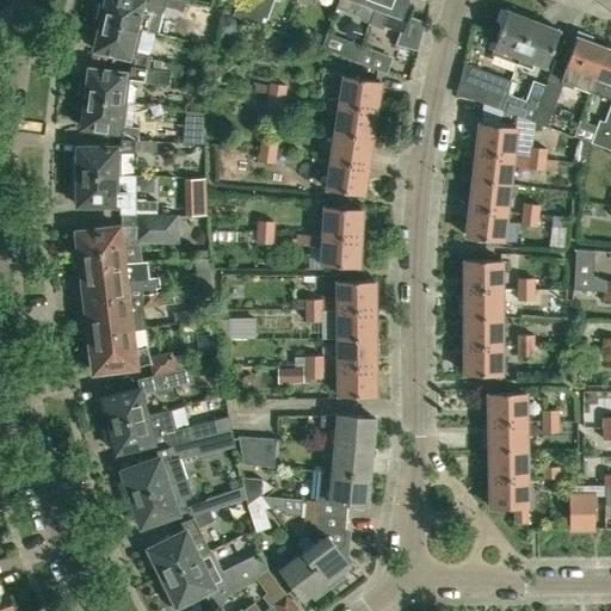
[(148,0),(148,1),(144,0),(105,0),(105,2),(100,1),(97,19),(154,32),(158,34),(162,10),(180,14),(184,1),(177,0),(148,0)]
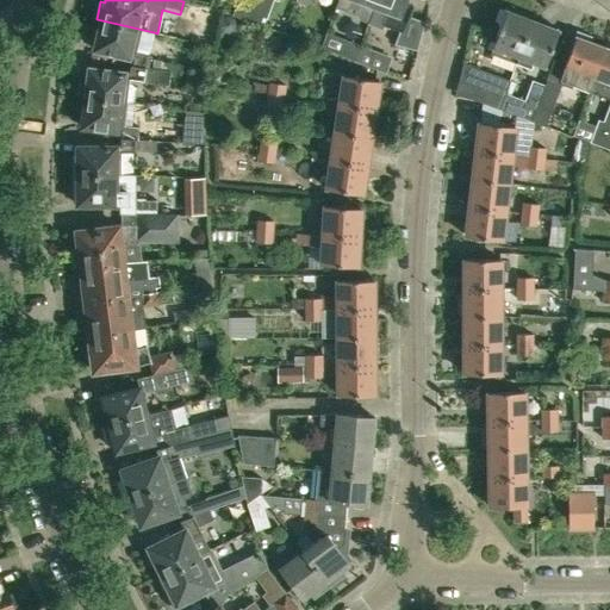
[(246,22),(254,1),(249,0),(237,0),(231,16),(246,22)]
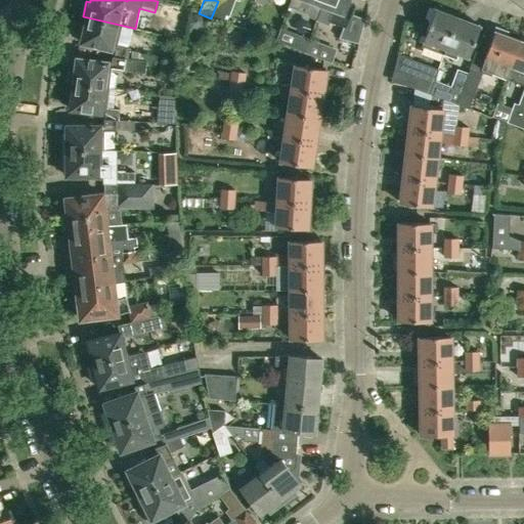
[(291,0),(289,6),(306,12),(308,17),(316,20),(323,0),(291,0)]
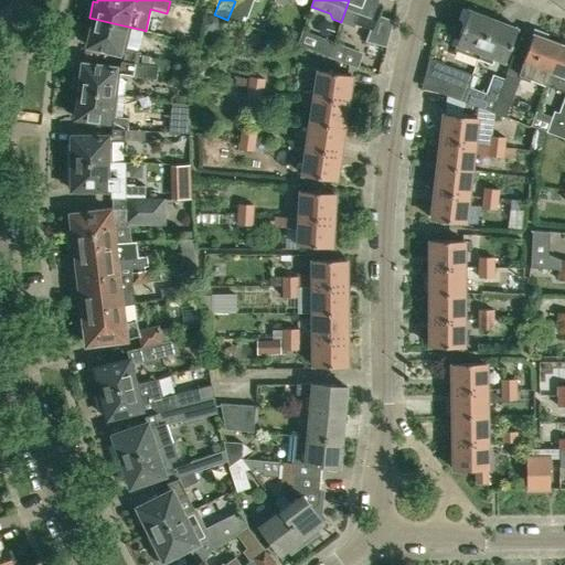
[(349,0),(341,22),(342,22),(354,27),(355,23),(370,29),(365,41),(386,46),(393,21),(370,12),(374,0),(349,0)]
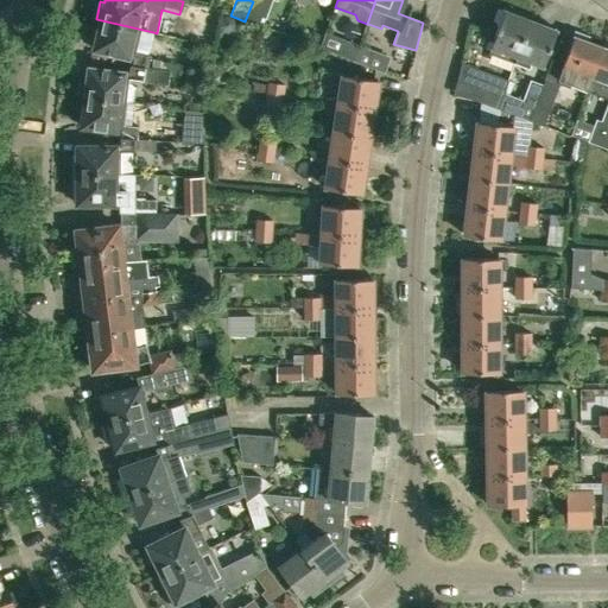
[(514,62),(530,19),(502,10),(498,23),(500,24),(489,54),(514,62)]
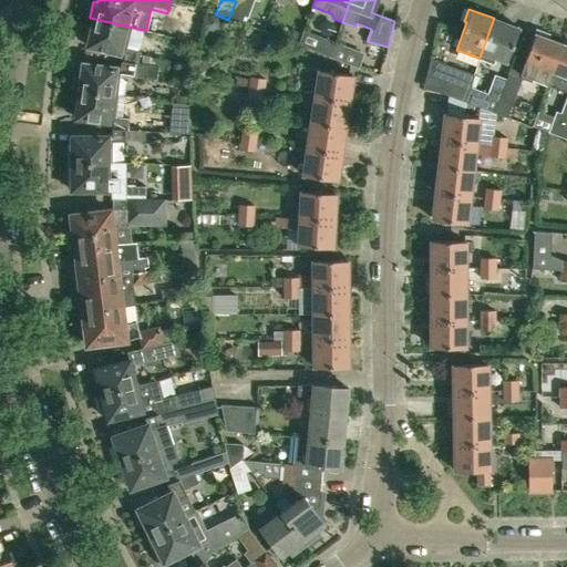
[(207,18),(207,23),(208,29),(214,30),(219,27),(220,21),(218,17),(213,14),(207,18)]
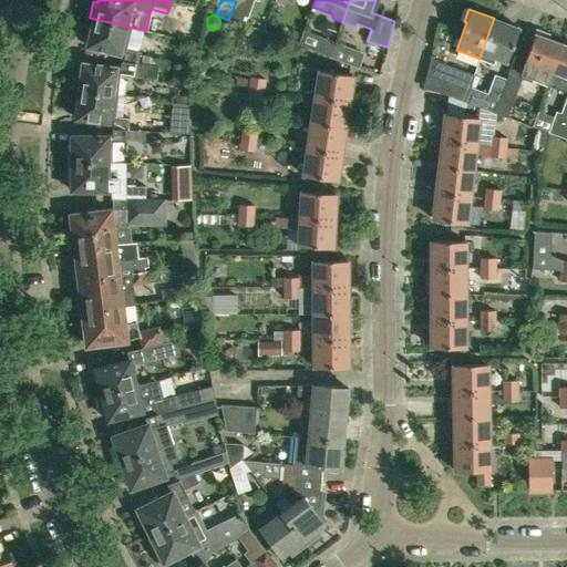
[(123,60),(138,63),(142,49),(138,48),(143,30),(90,18),(85,33),(90,34),(88,45),(124,54),(123,60)]
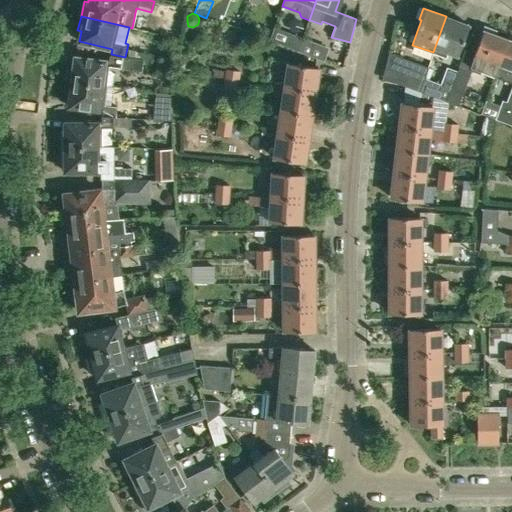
[(446,16),(433,52),(446,57),(447,52),(458,56),(469,25),(446,16)]
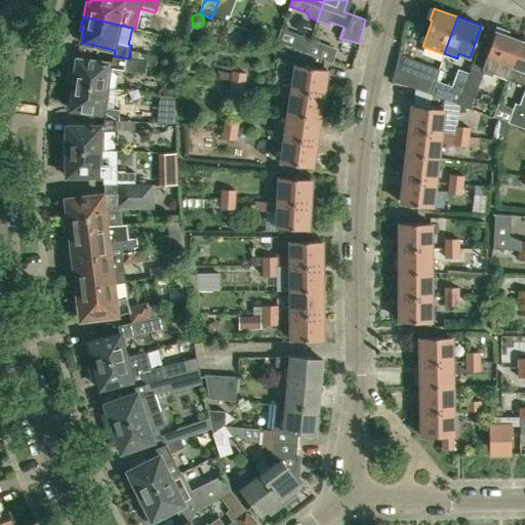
[(508,75),(521,40),(495,31),(485,61),(475,57),(463,88),(457,104),(471,109),(486,67),(508,75)]
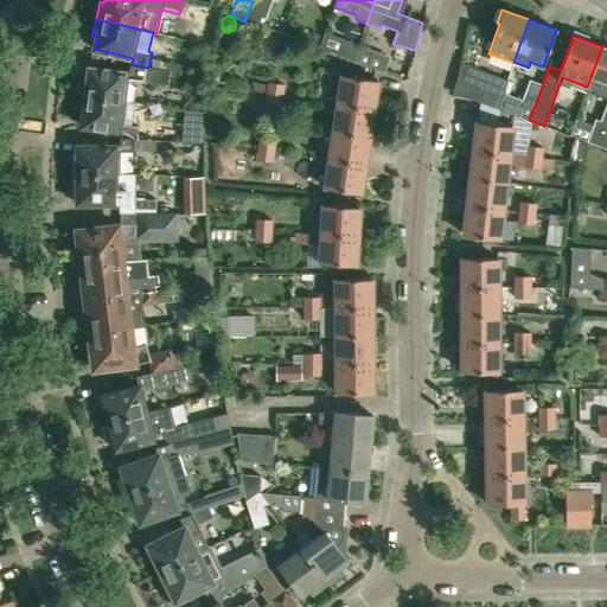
[(359,46),(346,40),(340,56),(355,61),(359,48),(359,46)]
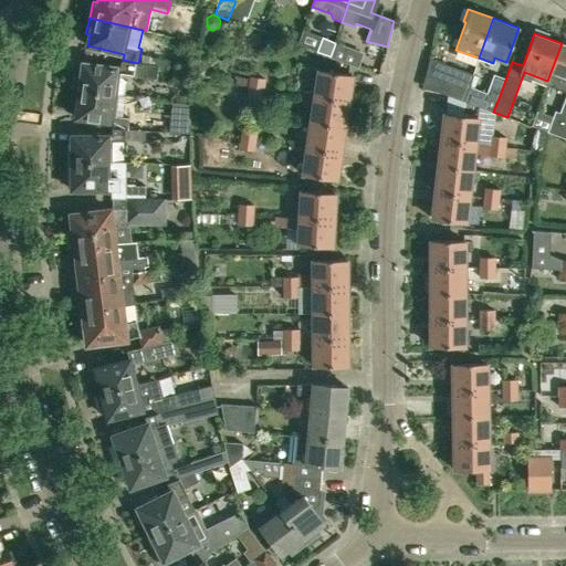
[(565,87),(565,44),(562,43),(547,81),(565,87)]
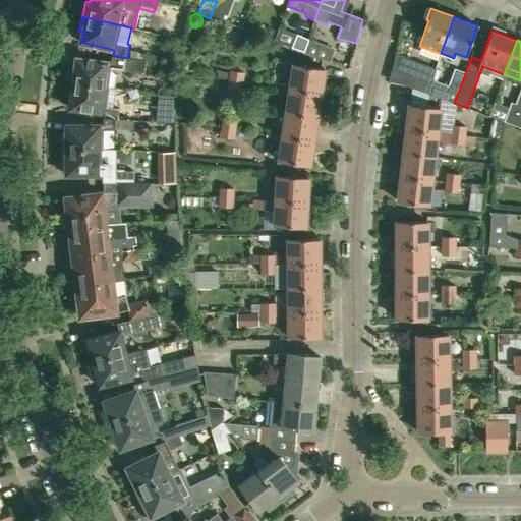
[(330,49),(311,42),(308,41),(304,52),(307,53),(326,60),(330,49)]
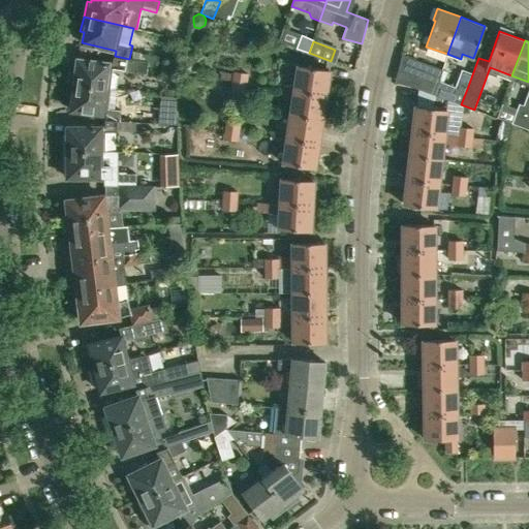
[(148,61),(129,59),(115,56),(114,62),(78,58),(75,69),(71,68),(70,82),(111,87),(113,73),(109,71),(109,68),(147,73),(148,61)]
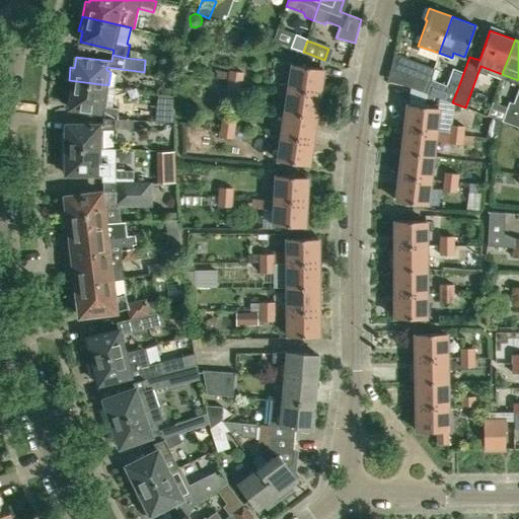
[(431,81),(433,77),(435,69),(412,60),(402,84),(427,93),(431,81)]
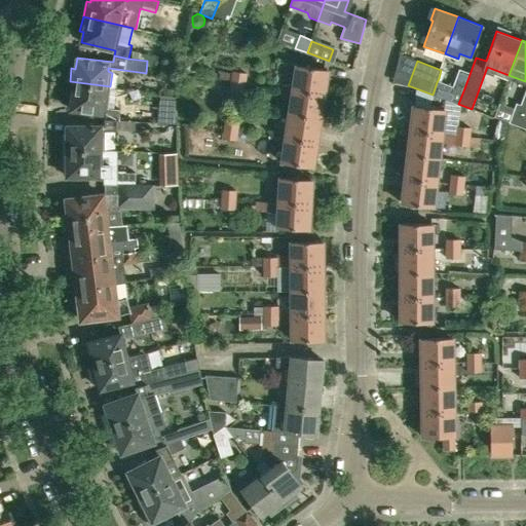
[(327,70),(306,67),(297,65),(293,89),(324,94),(327,70)]
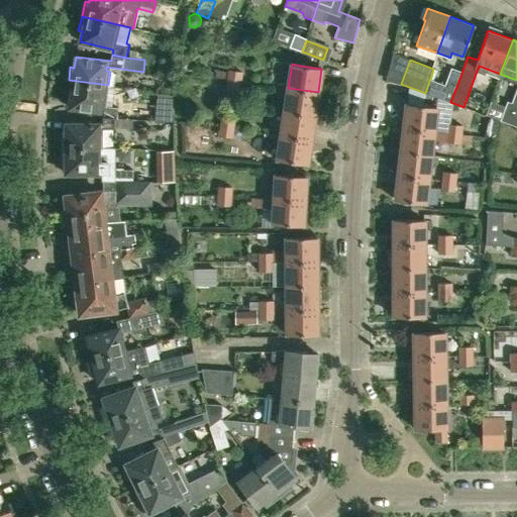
[(226,80),(240,82),(241,73),(228,71),(226,80)]
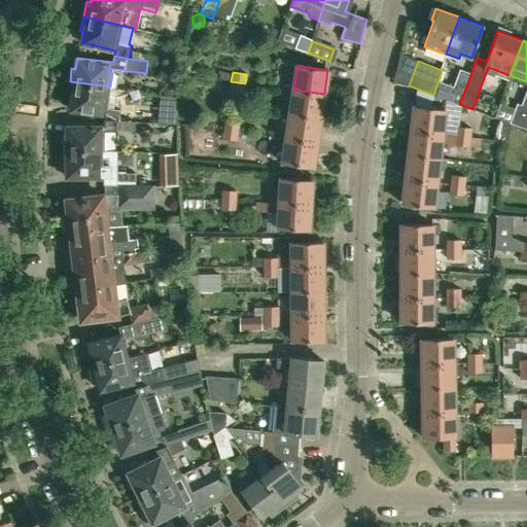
[(459,104),(465,89),(440,78),(437,82),(433,95),(459,104)]
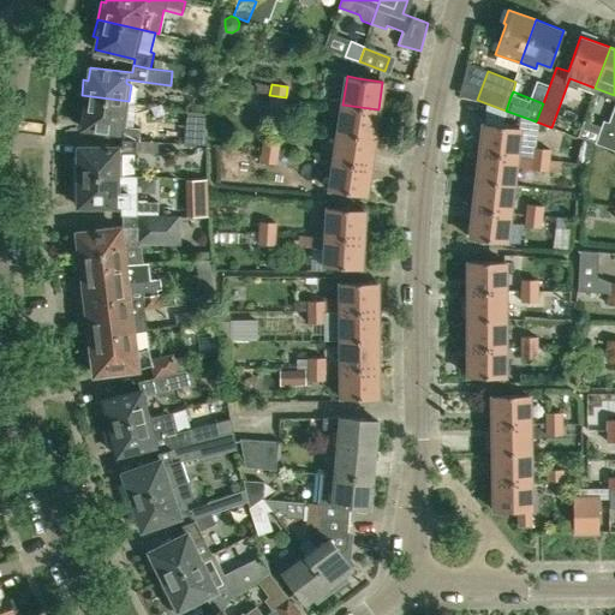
[(138,102),(129,101),(82,95),(79,114),(84,115),(82,127),(123,132),(123,141),(138,141),(141,129),(135,127),(138,102)]
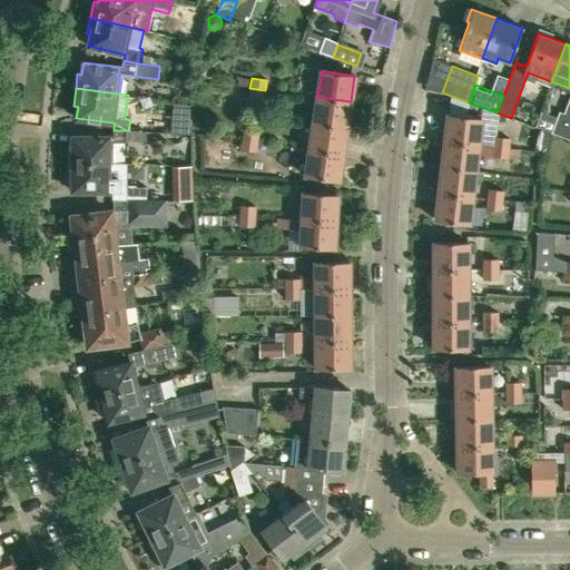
[(263,99),(265,90),(249,88),(248,97),(263,99)]
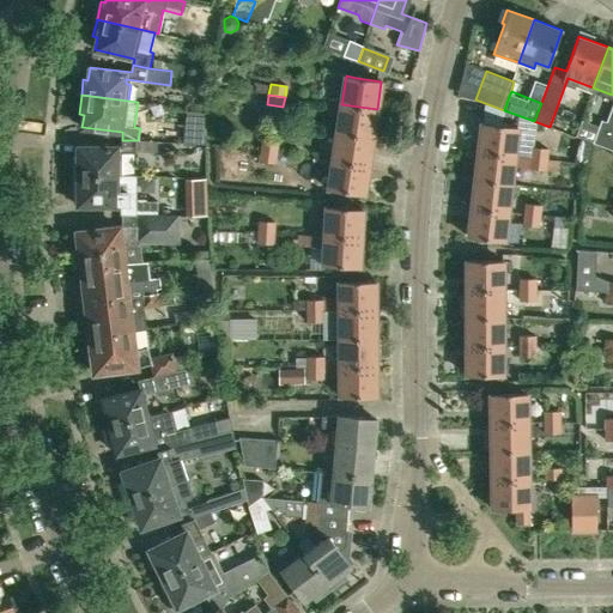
[(372,138),(377,109),(341,104),(338,133),(372,138)]
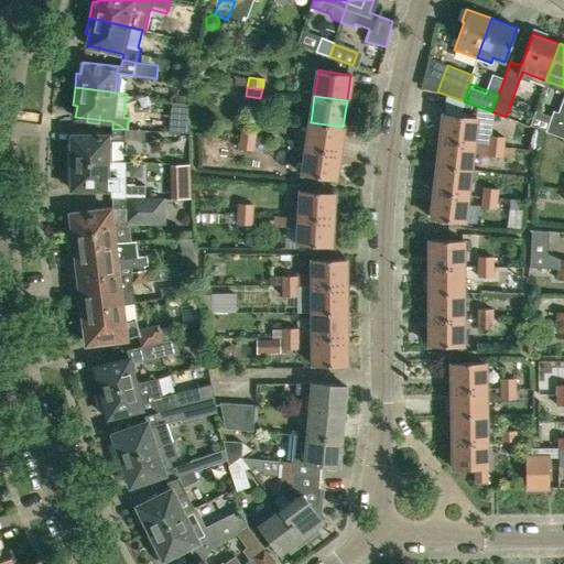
[(563,138),(563,96),(559,110),(554,108),(545,132),(563,139),(563,138)]
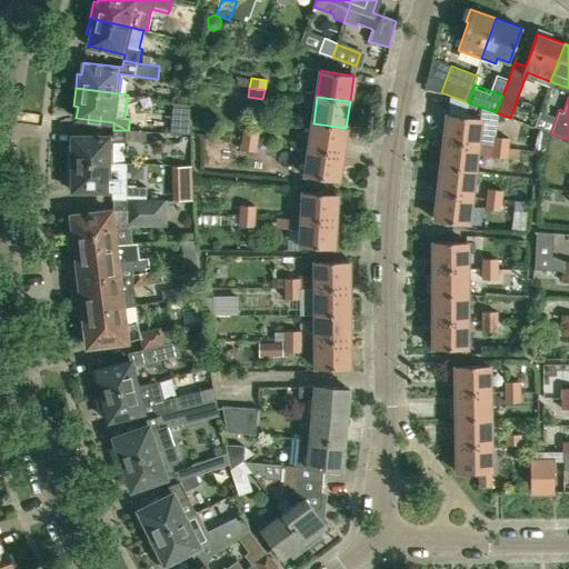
[(481,117),(470,116),(448,113),(445,140),(478,143),(481,117)]
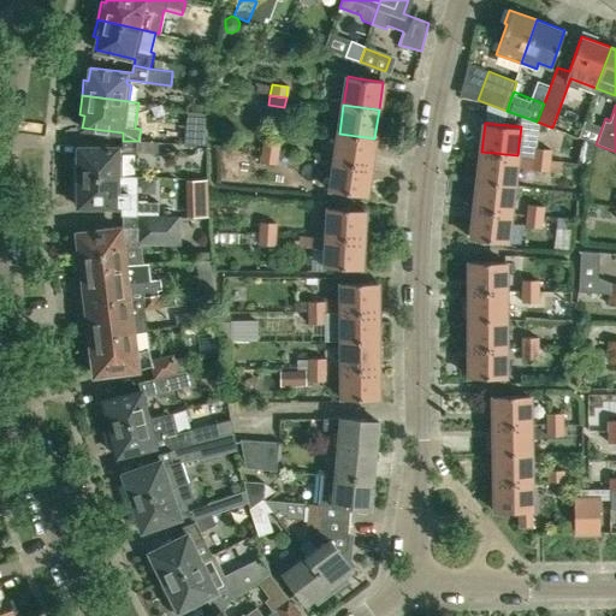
[(369,167),(374,138),(339,134),(335,161),(369,167)]
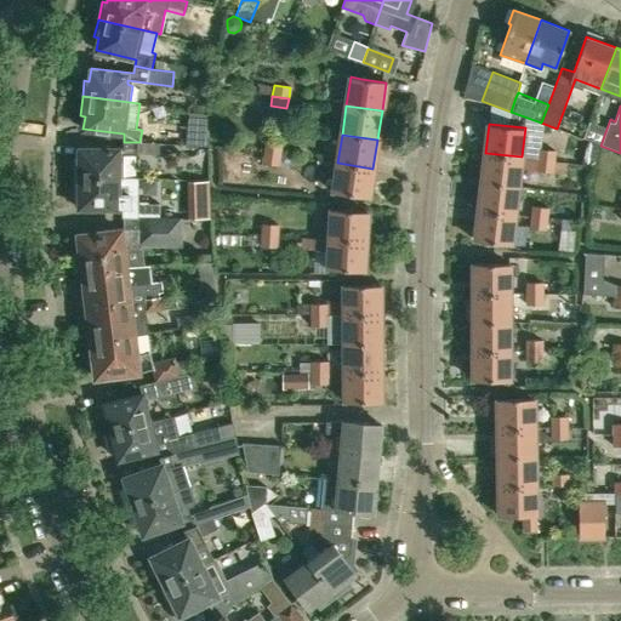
[(138,155),(140,142),(124,142),(123,148),(79,148),(79,158),(74,158),(74,177),(119,177),(119,178),(138,178),(138,155)]
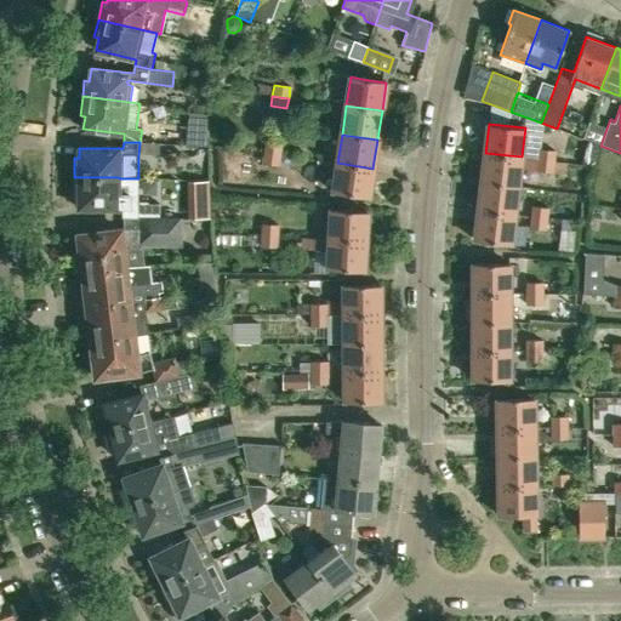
[(263,153),(280,155),(281,144),(266,142),(263,153)]
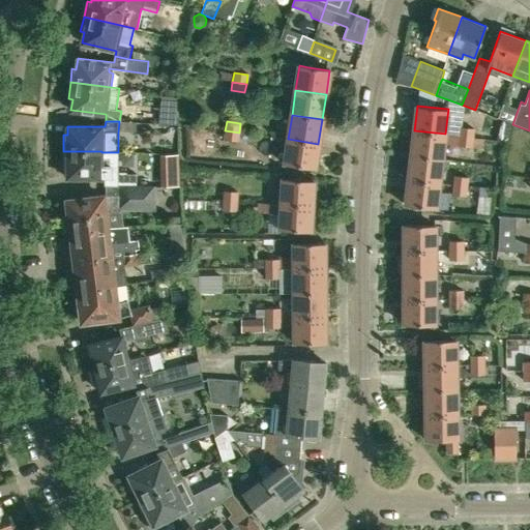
[(459,136),(473,137),(474,128),(460,126),(459,136)]
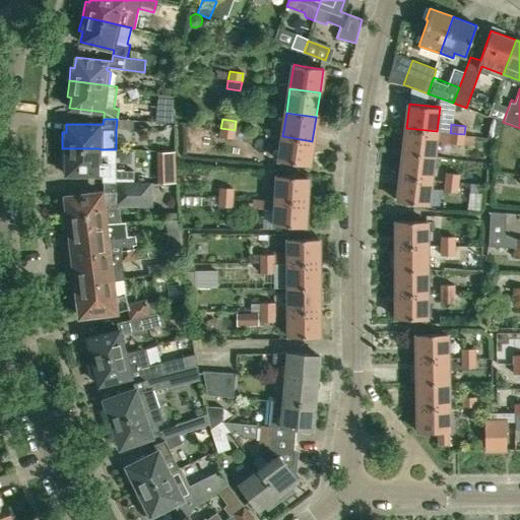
[(233,138),(235,130),(220,128),(219,136),(233,138)]
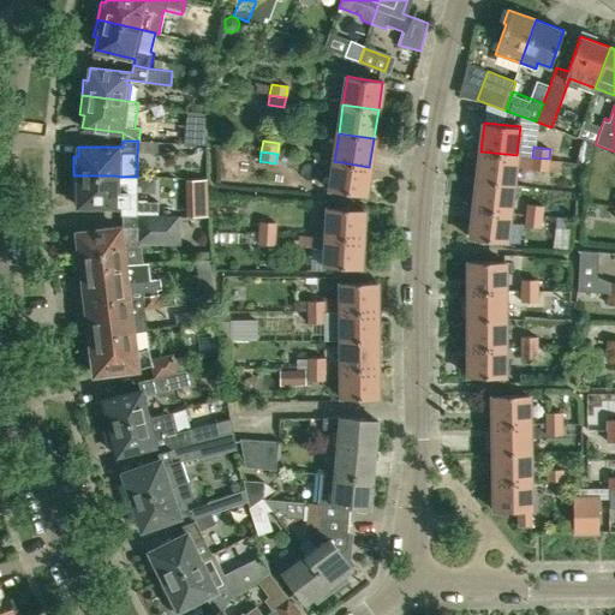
[(481,151),(477,180),(513,184),(517,155),(481,151)]
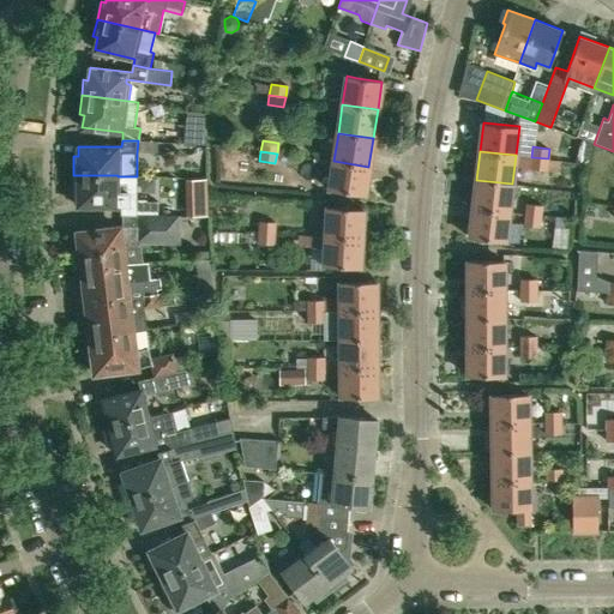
[(531,157),(530,168),(547,169),(548,158),(531,157)]
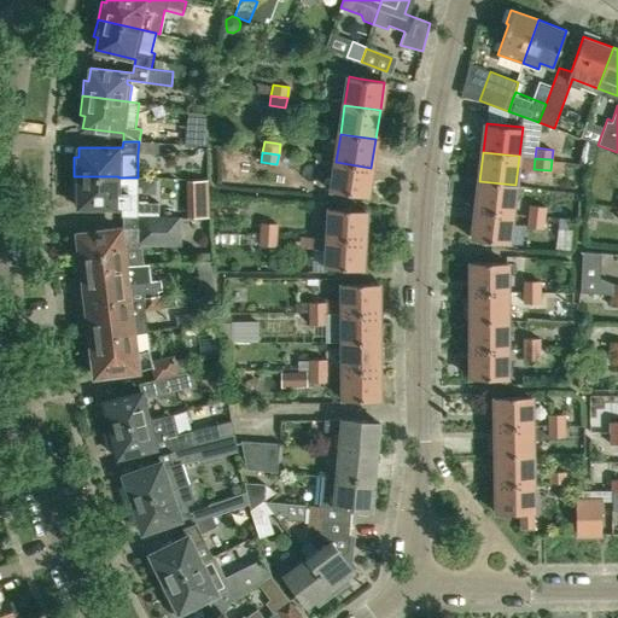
[(367,196),(371,168),(336,162),(332,191),(367,196)]
